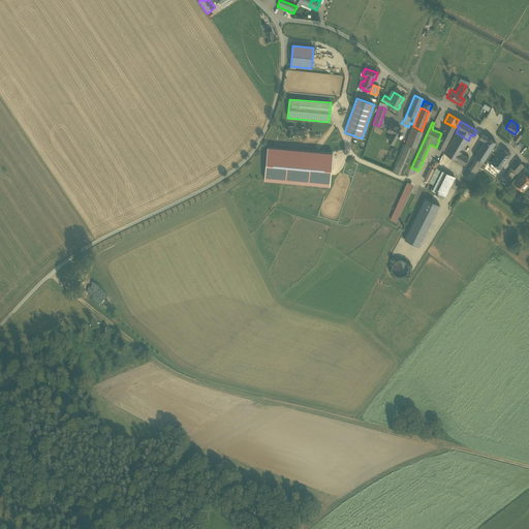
[(400,128),(391,123),(386,131),(392,133),(396,135),(400,128)]
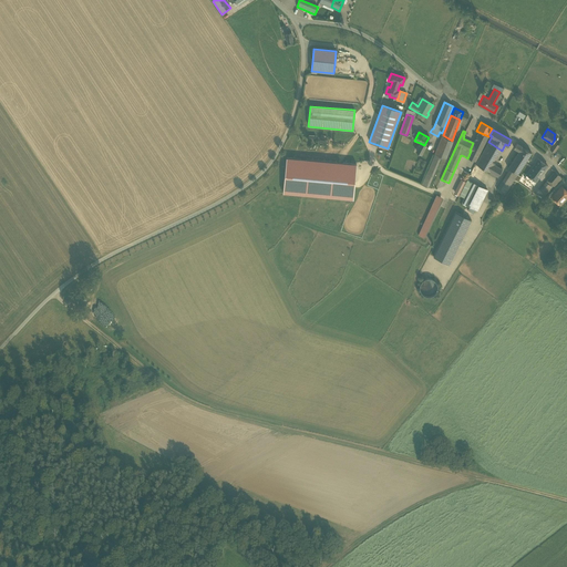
[(488,136),(478,132),(473,143),(470,151),(471,151),(467,158),(476,162),(488,136)]
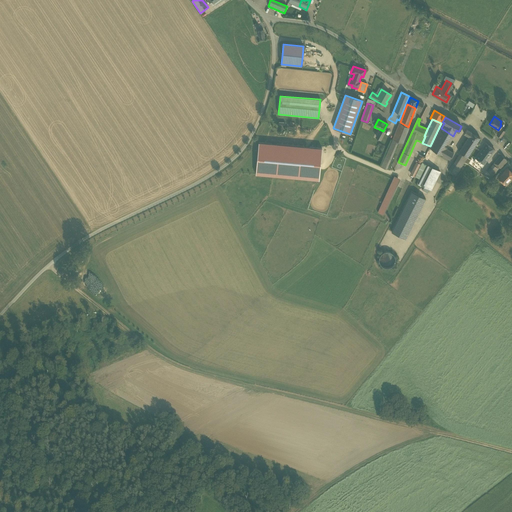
[(409,127),(408,127),(400,122),(399,122),(392,139),(398,141),(403,143),(409,127)]
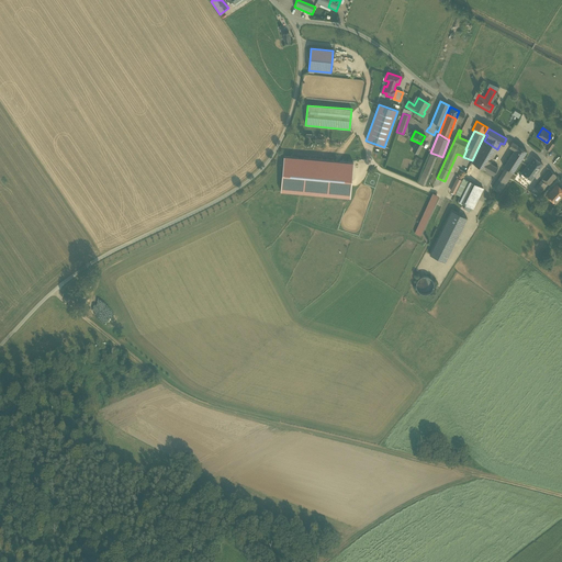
[(497,149),(484,141),(472,163),(483,169),(482,171),(492,178),(497,168),(490,163),(497,149)]
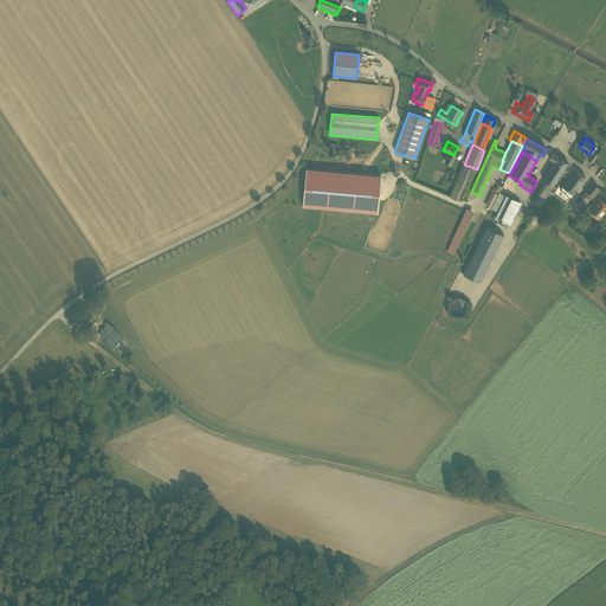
[(453,155),(449,153),(445,161),(451,165),(456,156),(453,155)]
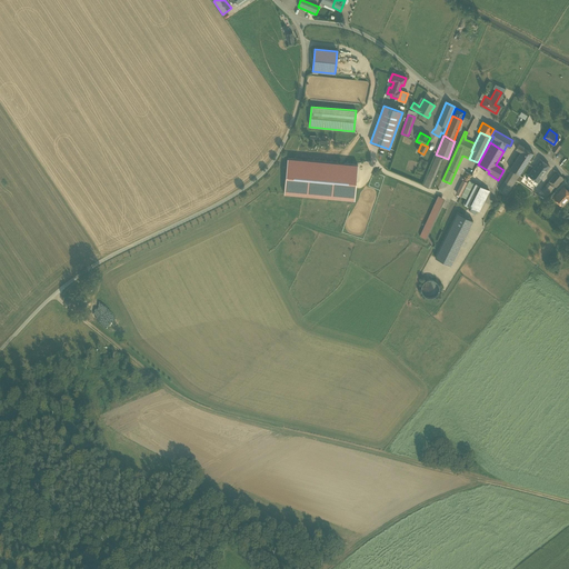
[(523,147),(518,143),(516,149),(520,152),(509,169),(511,170),(519,175),(527,162),(533,153),(523,147)]
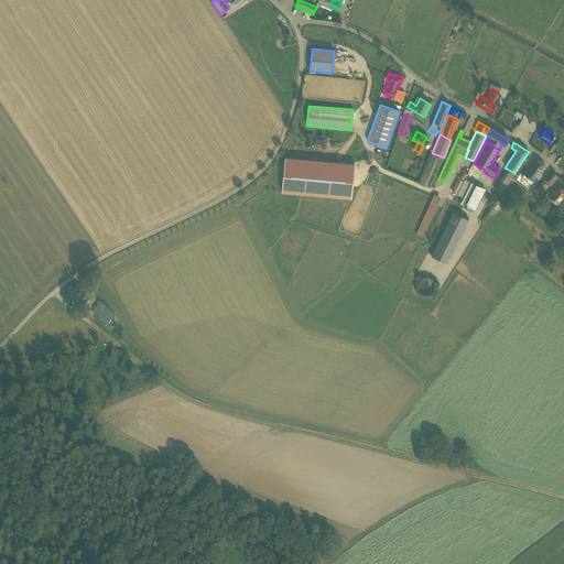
[(438,155),(432,153),(419,184),(425,187),(438,155)]
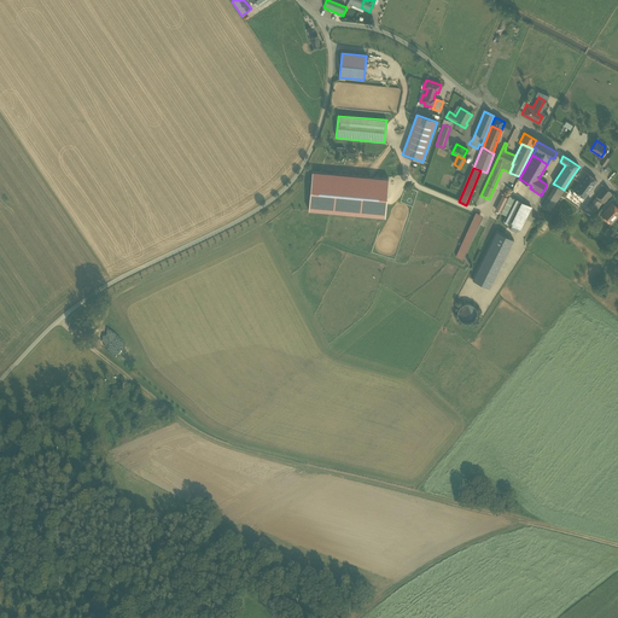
[(386,197),(389,179),(312,172),(309,210),(385,217),(386,197)]
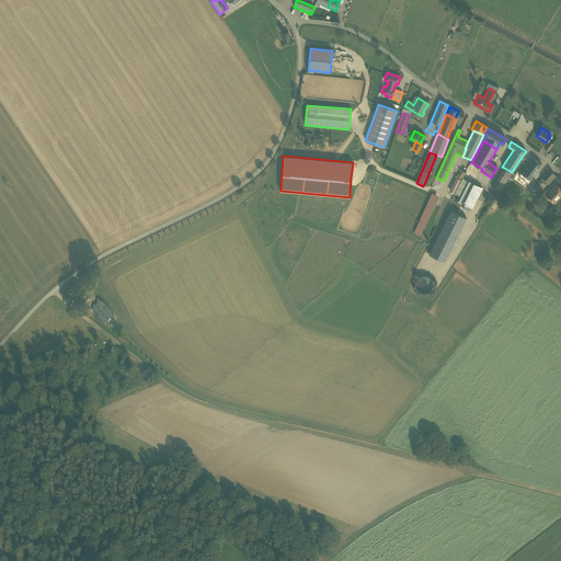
[(541,164),(533,158),(527,165),(522,173),(530,180),(541,165),(541,164)]
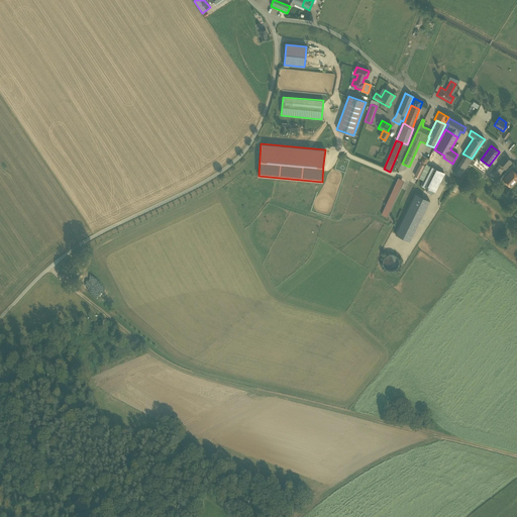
[(460,177),(472,159),(464,154),(453,173),(460,177)]
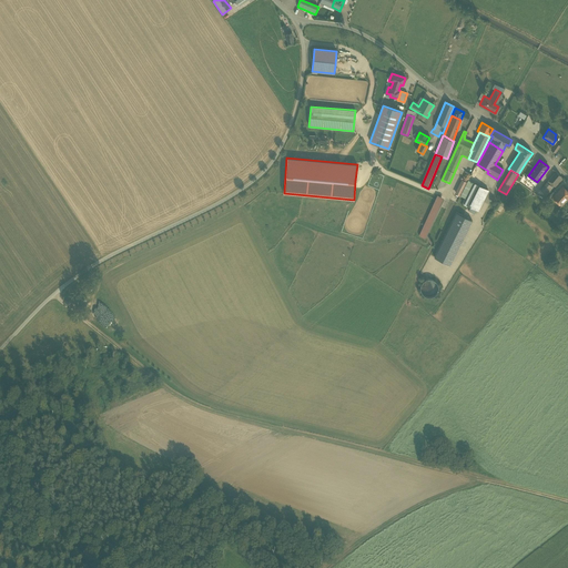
[(561,178),(556,172),(556,173),(547,182),(547,183),(540,191),(546,195),(561,178)]
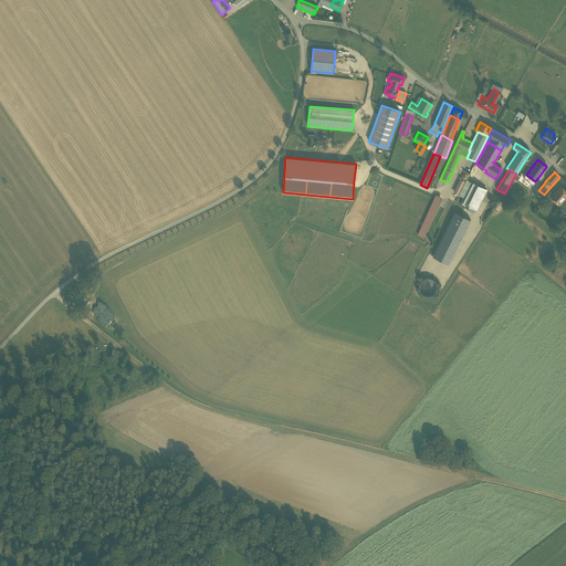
[(535,181),(526,175),(523,178),(533,185),(535,181)]
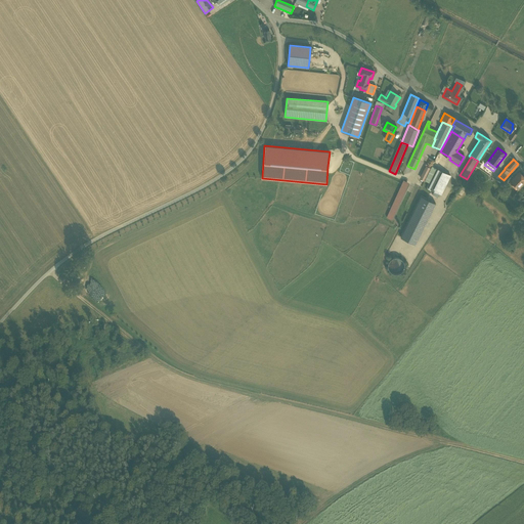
[(425,181),(431,169),(426,166),(425,169),(425,170),(421,179),(425,181)]
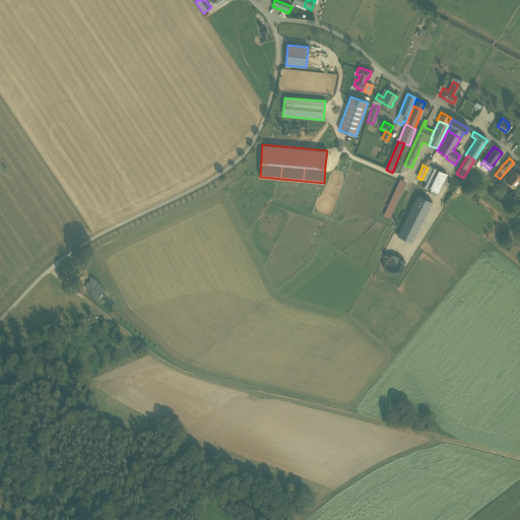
[(429,165),(428,168),(421,180),(426,182),(424,186),(431,190),(429,193),(434,195),(436,192),(437,193),(447,174),(429,165)]
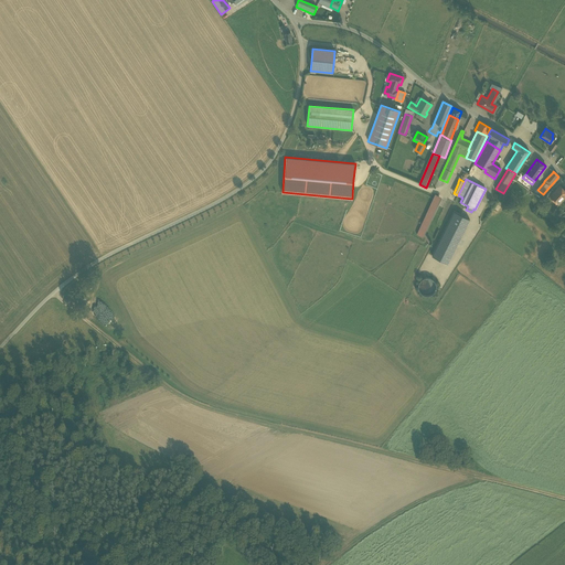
[(564,198),(564,190),(561,185),(551,195),(560,204),(564,198)]
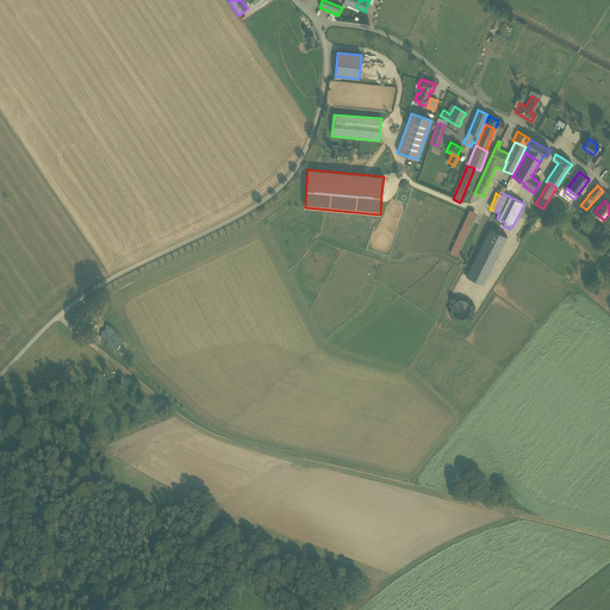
[(450,253),(456,256),(475,213),(470,210),(450,253)]
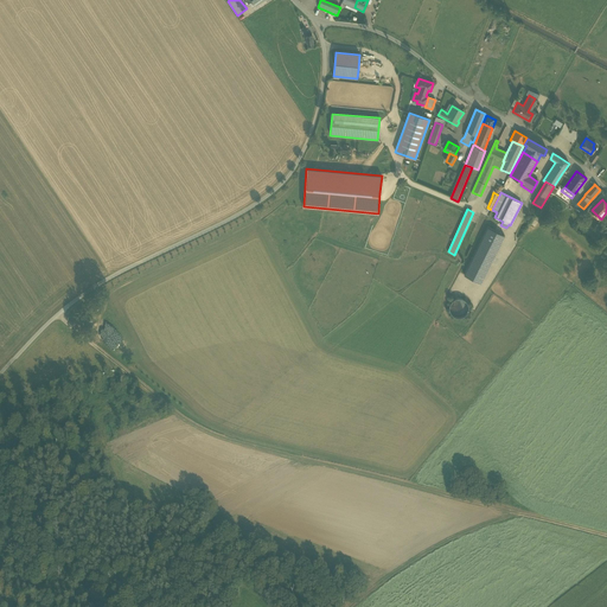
[(504,236),(487,228),(464,275),(480,283),(504,236)]
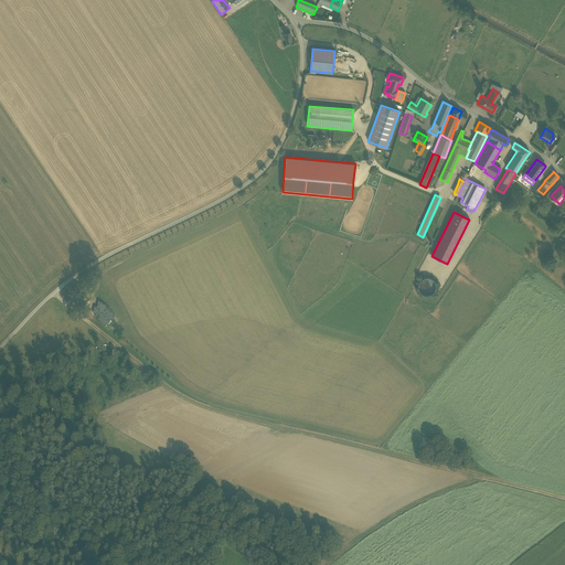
[(434,294),(434,279),(419,278),(419,285),(418,285),(418,294),(434,294)]
